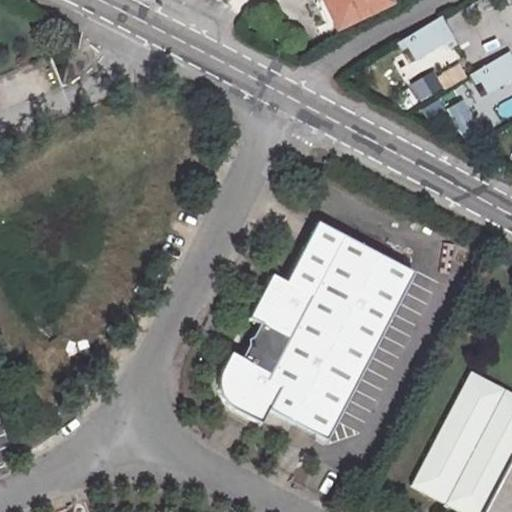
[(387,4),(384,0),(314,0),(320,12),(328,8),(338,28),(387,4)]
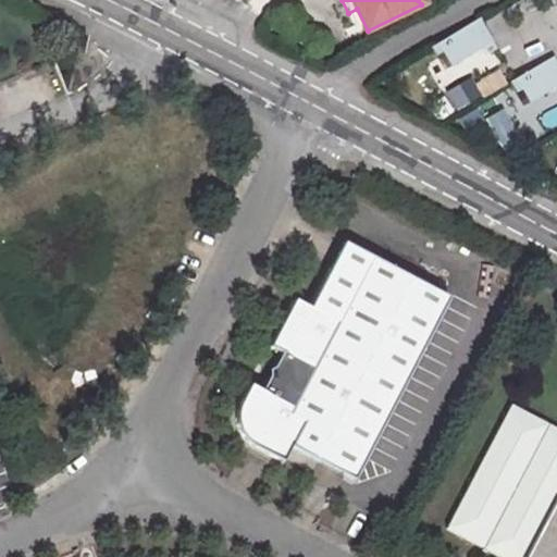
[(442,65),(489,41),(475,16),(429,40),(442,65)]
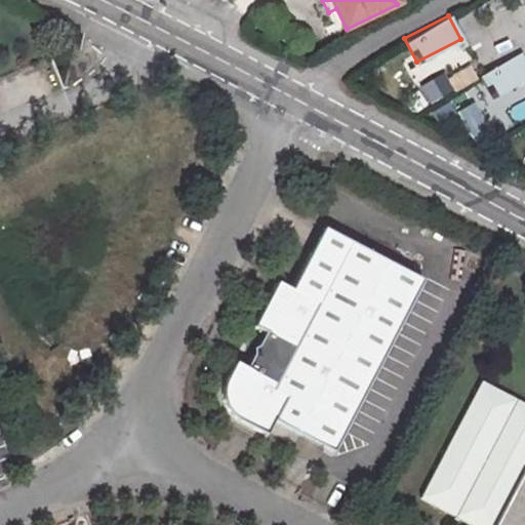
[(524,34),(512,40),(518,53),(477,71),(487,94),(524,78),(524,34)]
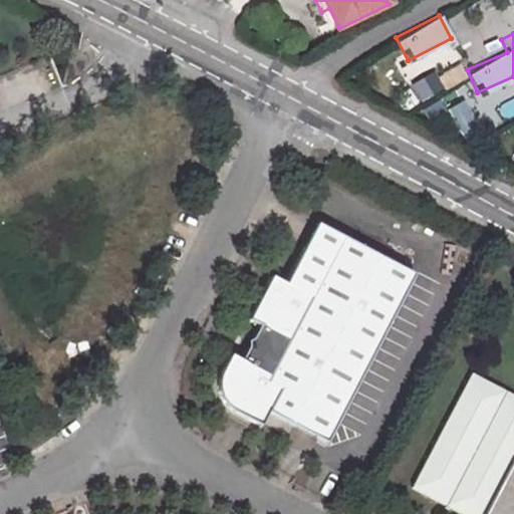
[(273,276),(251,318),(264,325),(246,360),(233,354),(223,373),(222,379),(223,392),(227,401),(232,408),(237,412),(263,425),(270,412),(327,442),(416,273),(318,223),(286,282),(273,276)]
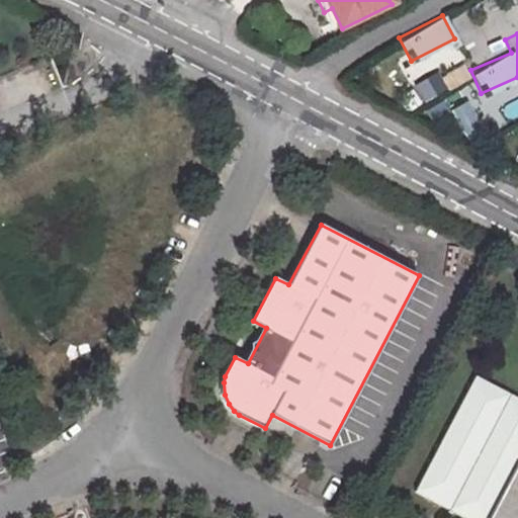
[(517,397),(476,375),(414,495),(459,517),(471,517),(475,513),(484,517),(488,517),(517,463),(513,456),(517,453),(517,397)]
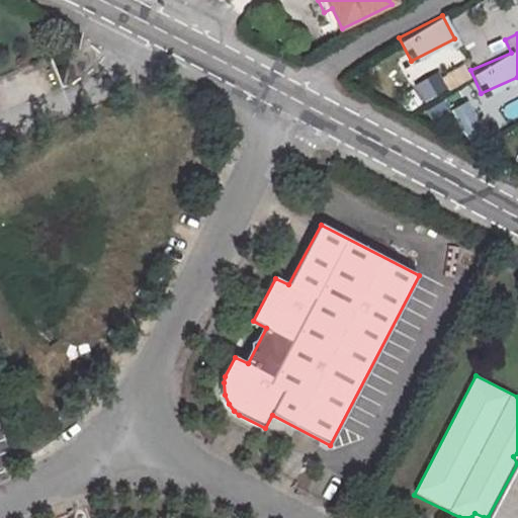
[(517,517),(517,464),(517,463),(488,517),(517,517)]
